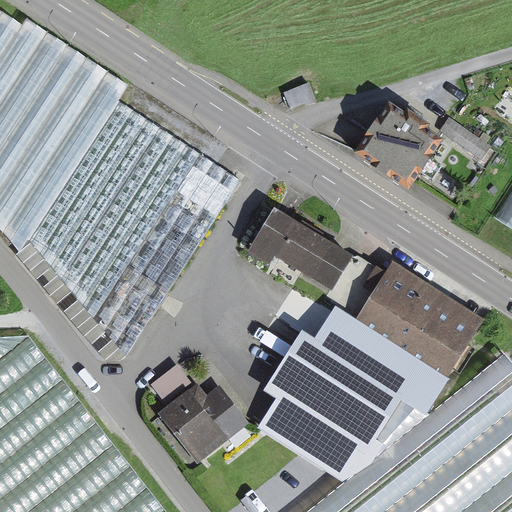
[(28,33),(0,14),(0,233),(21,257),(122,370),(249,178),(130,108),(140,92),(36,23),(28,33)]
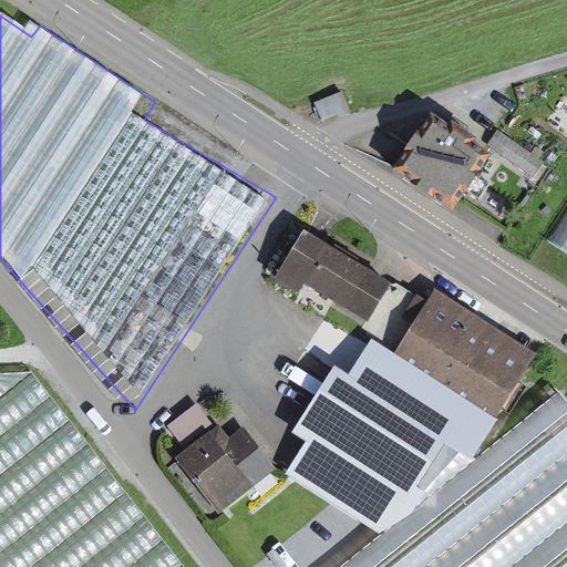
[(383,167),(444,210),(483,154),(464,140),(466,135),(444,120),(440,125),(421,112),(409,130),(404,126),(393,142),(399,146),(383,167)]
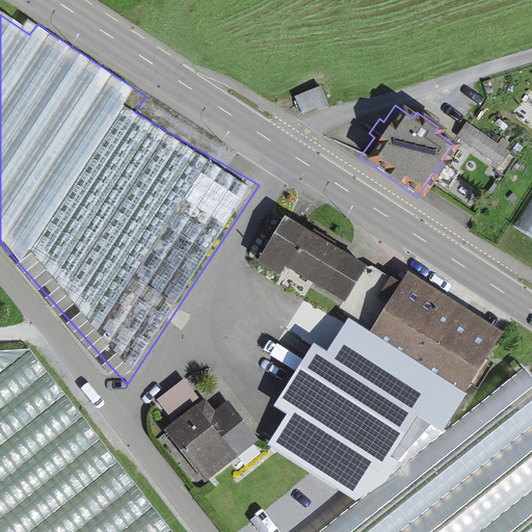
[(461,138),(451,153),(495,182),(505,167),(461,138)]
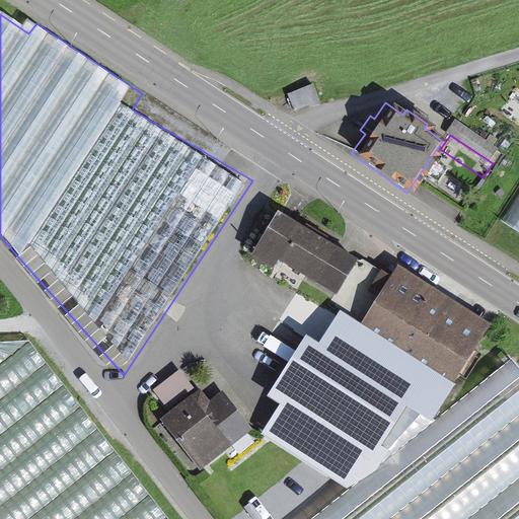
[(518,202),(497,238),(518,251),(518,202)]
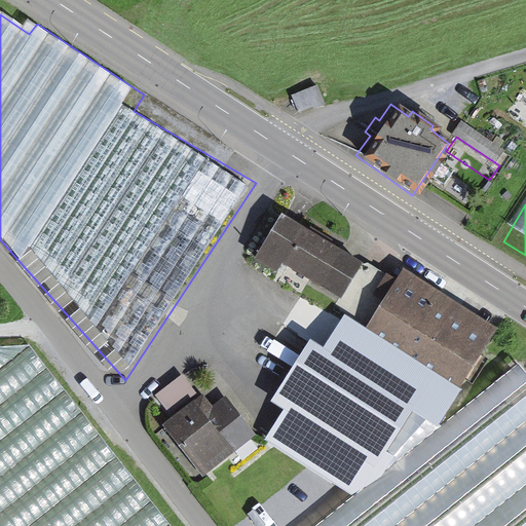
[(286,264),(343,298),(364,262),(283,215),(256,260),(279,274),(286,264)]
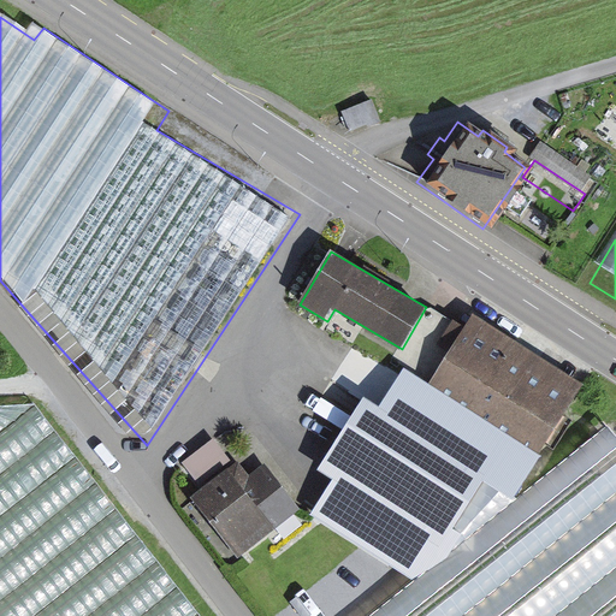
[(415,581),(514,502),(585,388),(474,318),(467,329),(454,320),(433,356),(443,362),(428,385),(404,369),(379,408),(363,397),(318,472),(333,480),(312,517),(415,581)]
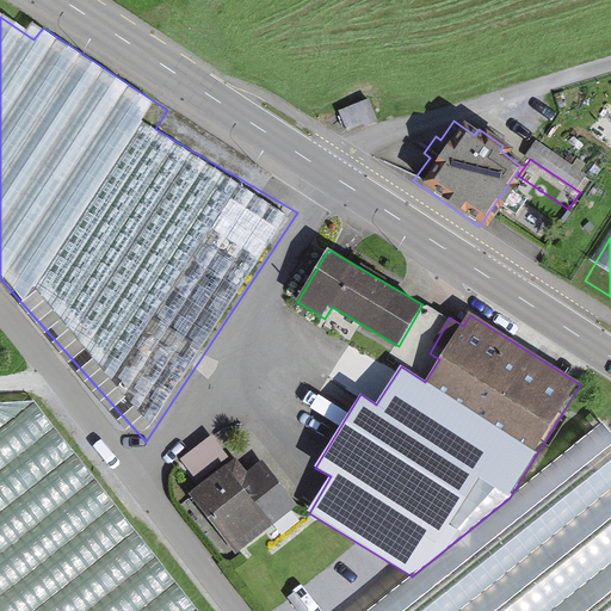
[(0,610),(220,610),(59,390),(1,432),(0,430),(0,610)]
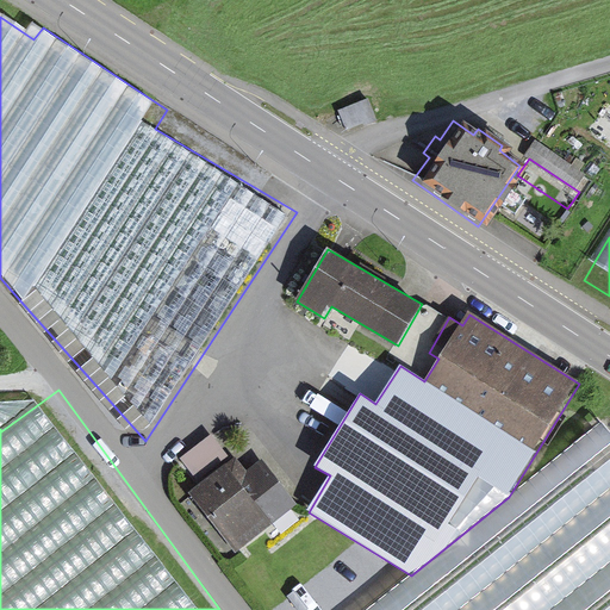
[(237,555),(300,508),(265,461),(248,473),(236,458),(190,493),(237,555)]
